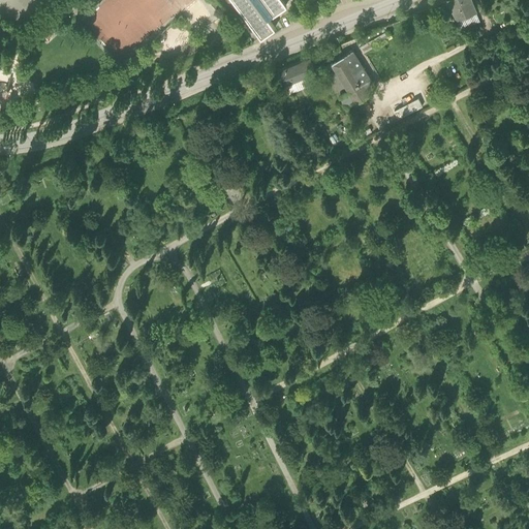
[(245,0),(270,36),(286,25),(279,16),(297,3),(293,0),(245,0)]
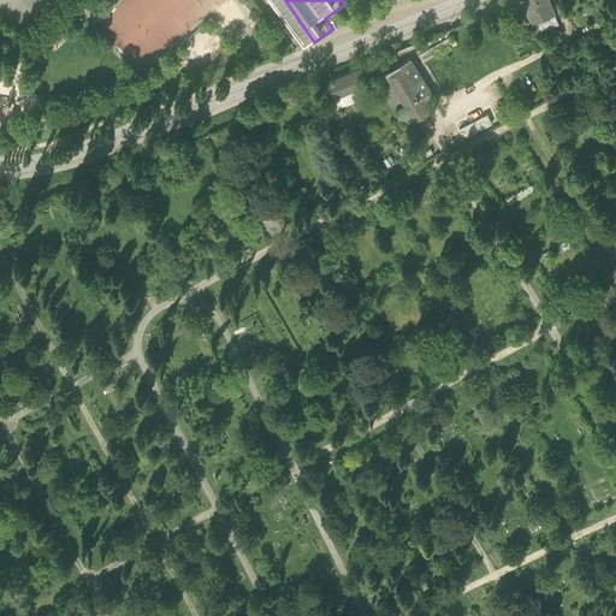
[(522,0),(537,34),(558,24),(548,0),(522,0)]
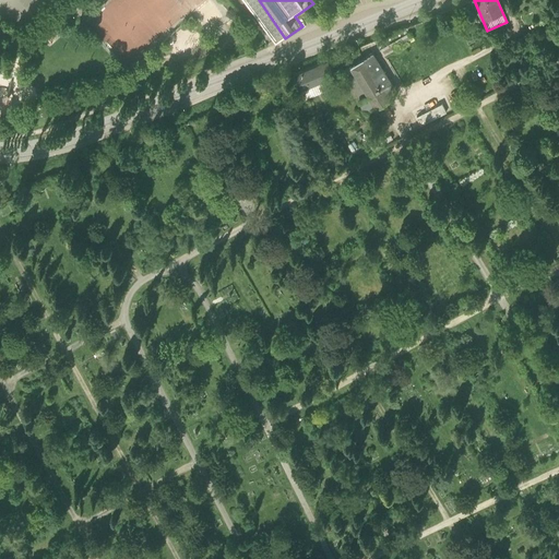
[(354,50),(359,60),(363,58),(357,48),(354,50)]
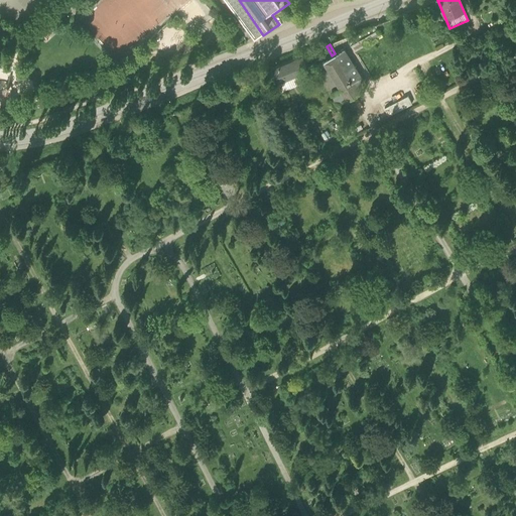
[(332,55),(315,66),(337,102),(345,97),(348,101),(360,93),(358,90),(366,85),(344,48),(335,53),(332,55)]
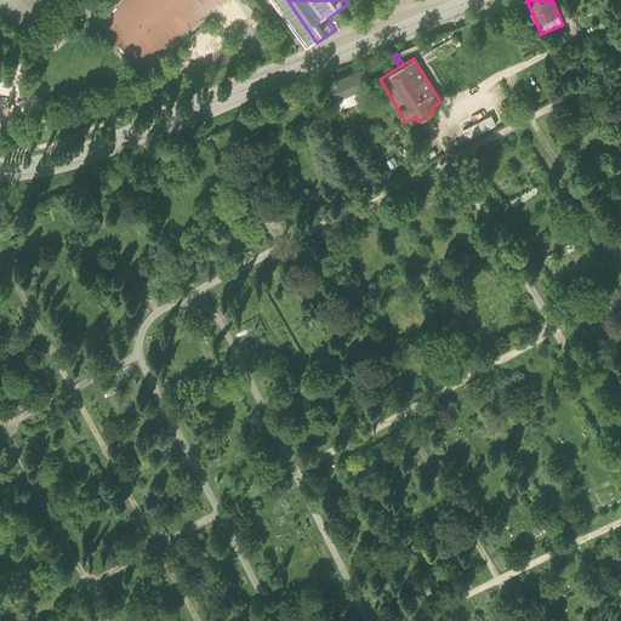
[(363,68),(325,84),(332,101),(370,85),(363,68)]
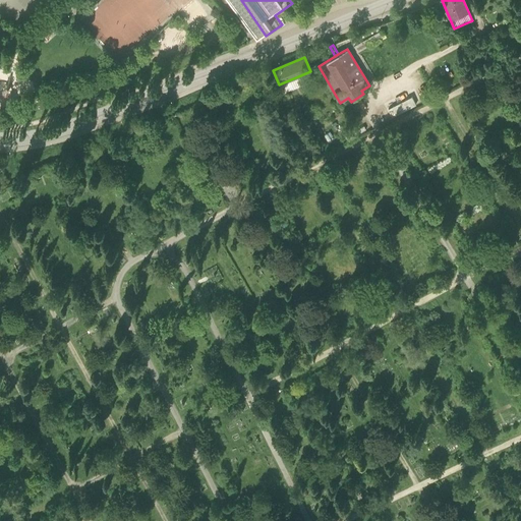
[(310,71),(279,84),(282,94),(314,80),(310,71)]
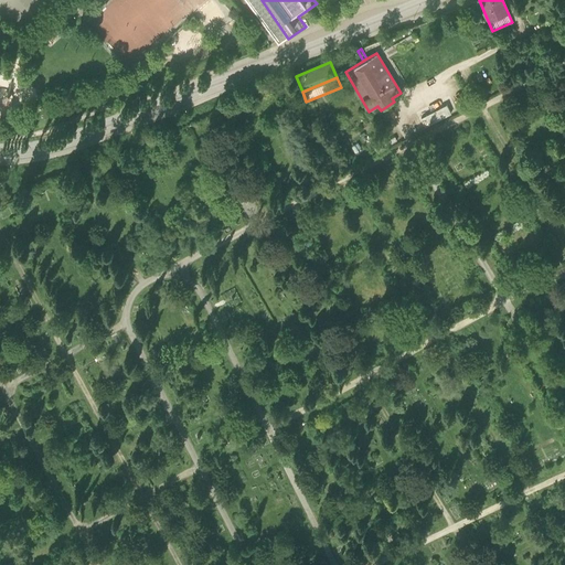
[(448,104),(420,118),(425,128),(452,114),(448,104)]
